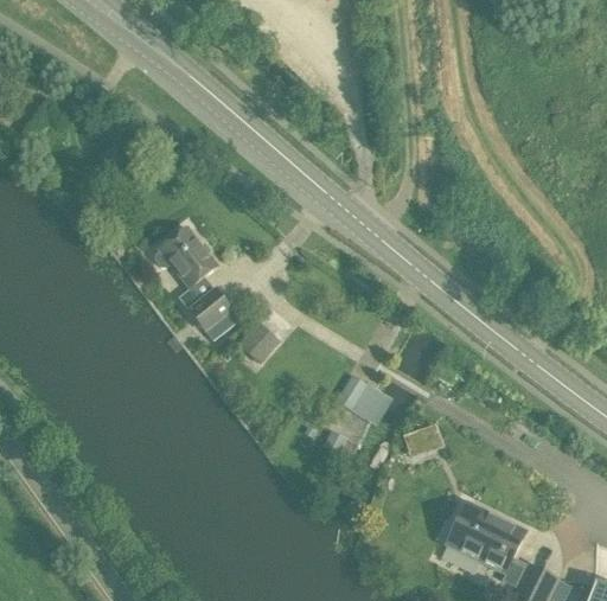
[(203,275),(217,264),(186,227),(154,251),(154,259),(160,266),(165,266),(170,262),(189,286),(177,295),(212,339),(238,319),(203,275)]
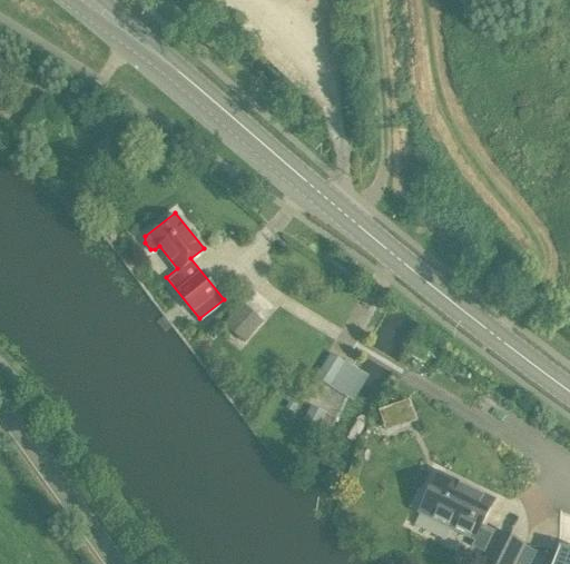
[(242,337),(259,317),(243,303),(225,323),(242,337)]
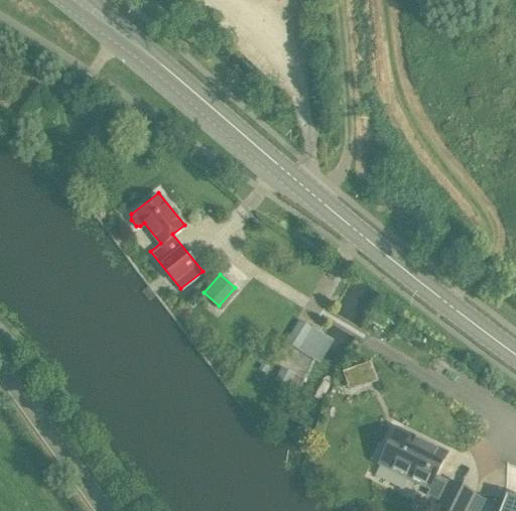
[(311,324),(310,326),(299,317),(286,339),(298,347),(297,347),(311,356),(323,330),(311,324)]
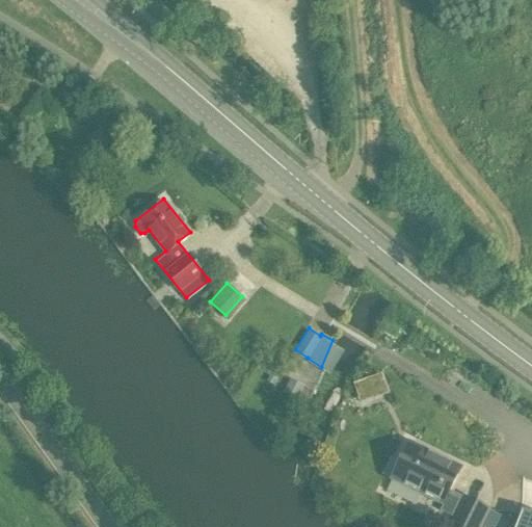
[(297,395),(303,383),(290,376),(284,389),(297,395)]
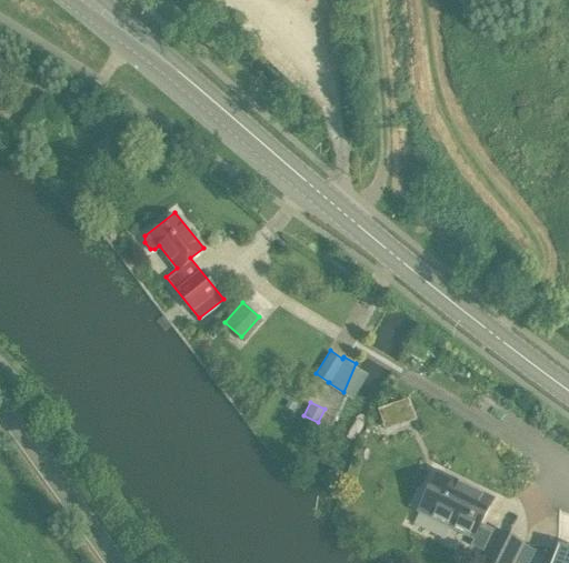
[(480,521),(492,496),(437,469),(417,509),(472,536),(470,543),(485,550),(479,562),(509,562),(521,541),(480,521)]
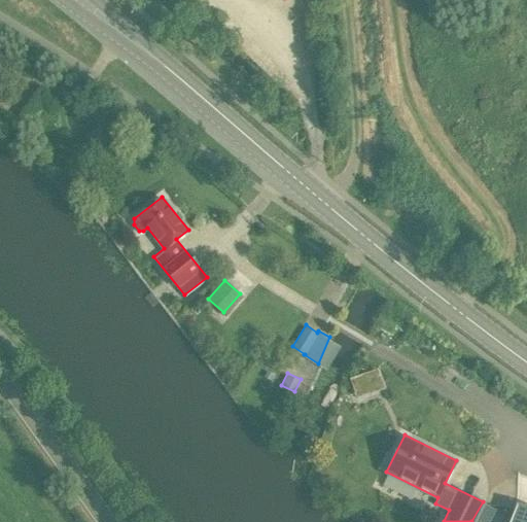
[(526,521),(526,511),(515,507),(508,521),(526,521)]
